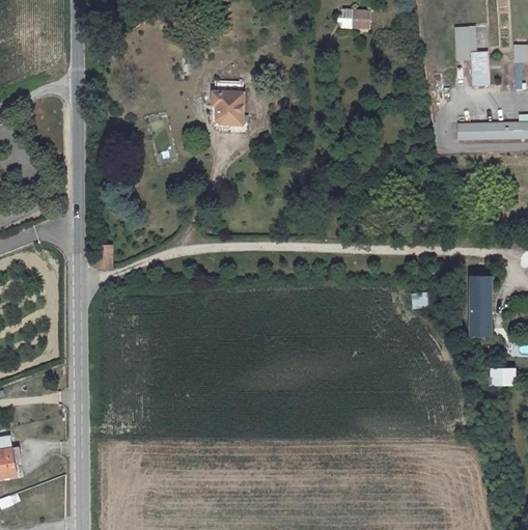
[(358,1),(350,1),(349,19),(358,20),(358,1)]
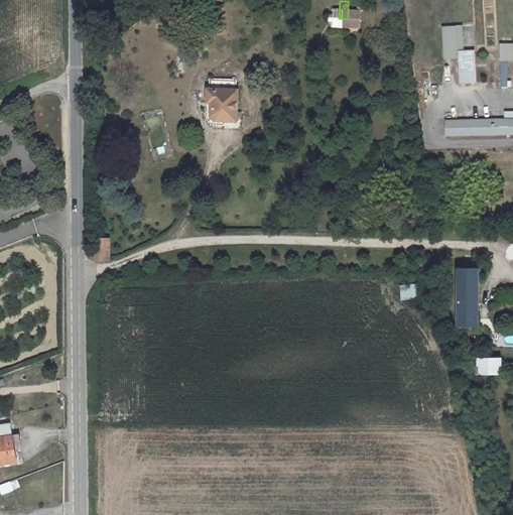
[(366,2),(348,1),(348,19),(365,19),(366,2)]
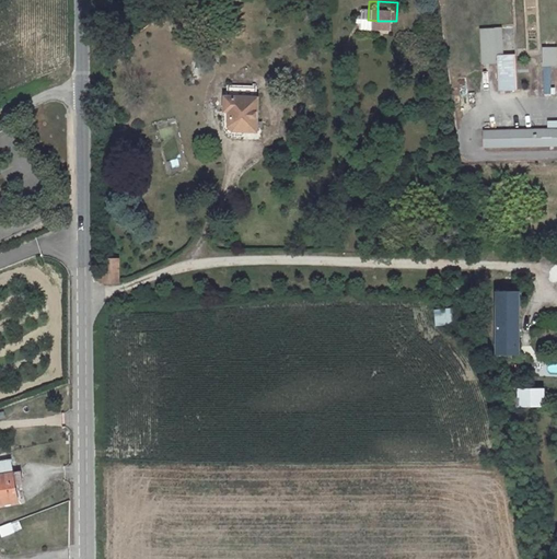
[(498,92),(517,91),(514,54),(502,55),(500,27),(477,28),(479,65),(497,63),(498,92)]
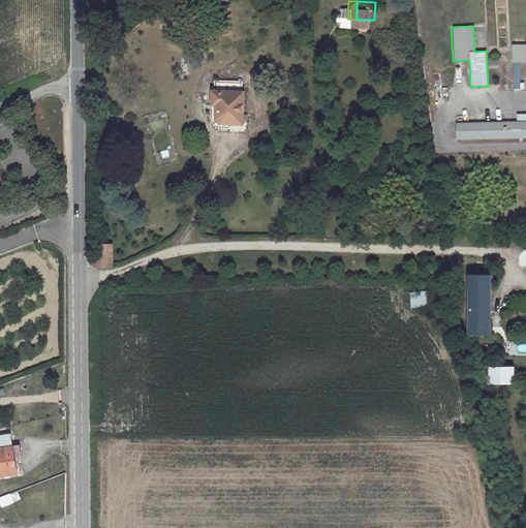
[(525,63),(525,44),(511,44),(511,63),(525,63)]
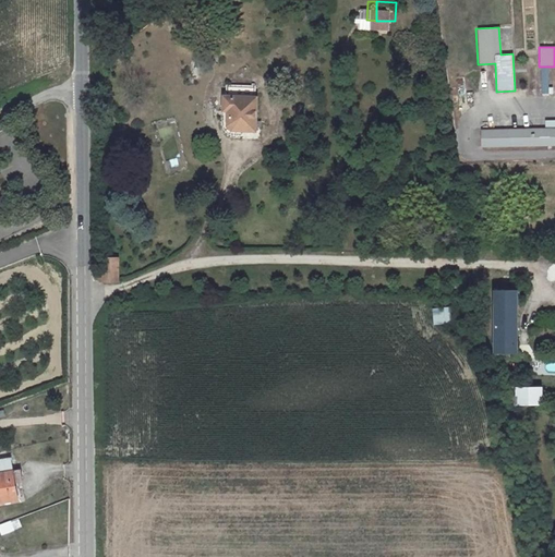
[(538,68),(540,96),(549,95),(546,68),(538,68)]
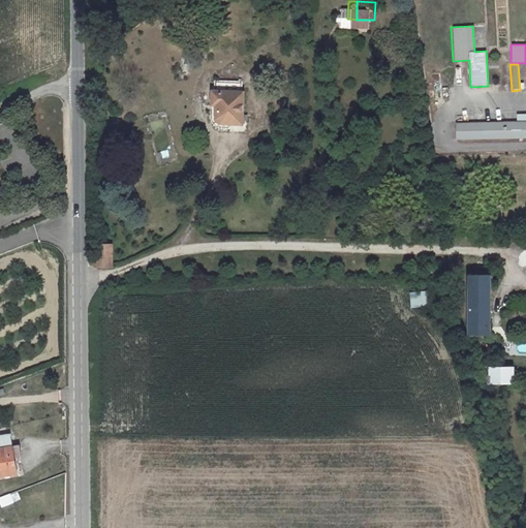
[(221,83),(219,82),(218,96),(223,96),(223,110),(223,113),(224,114),(248,115),(249,111),(252,111),(252,106),(249,106),(249,83),(247,83),(247,73),(221,72),(221,83)]
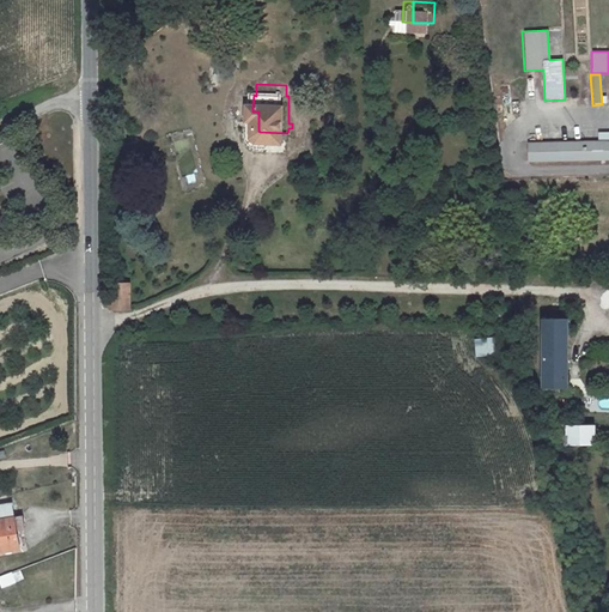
[(608,144),(519,146),(519,167),(608,164),(608,144)]
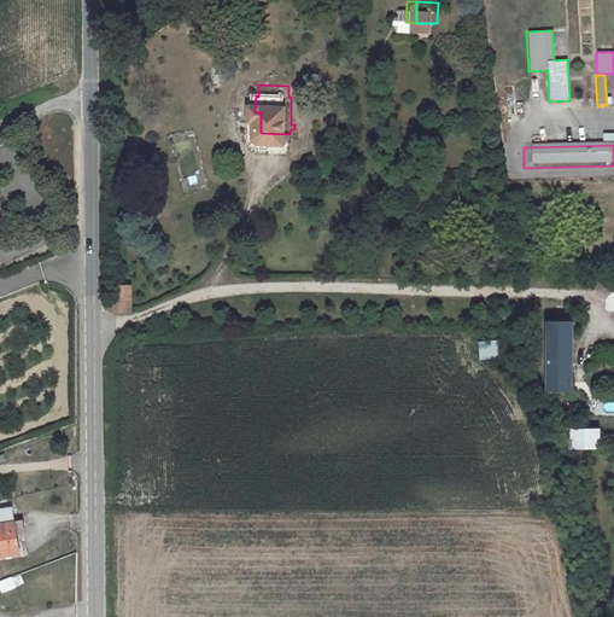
[(138,277),(121,277),(121,291),(121,301),(138,301),(138,277)]
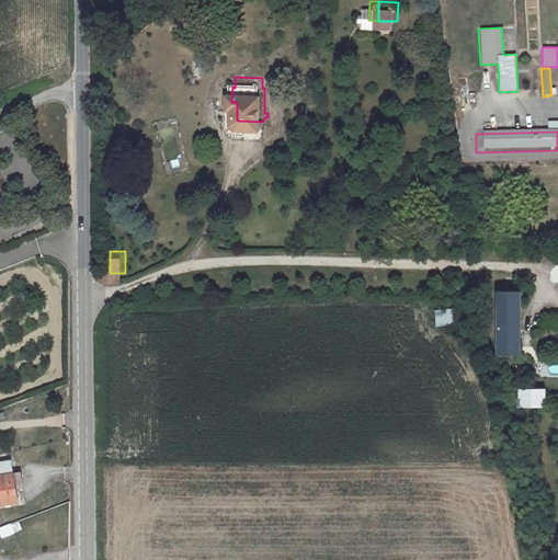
[(503,290),(492,290),(492,303),(503,303),(503,290)]
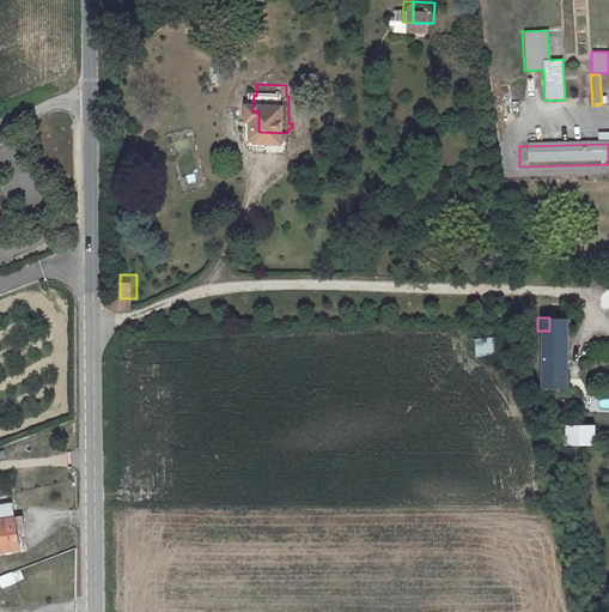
[(549,331),(537,331),(539,381),(564,381),(564,317),(549,317),(549,331)]
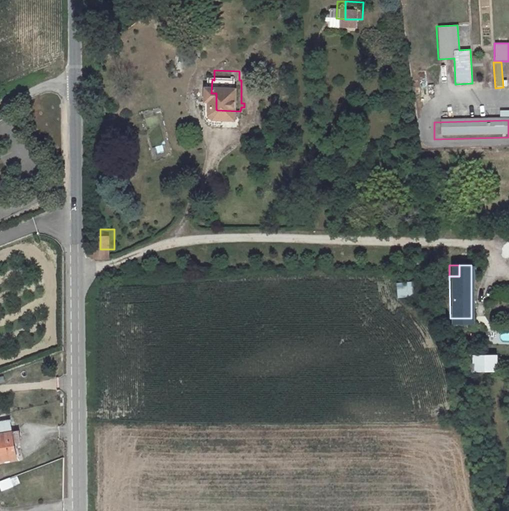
[(396,298),(413,297),(412,282),(395,283),(396,298)]
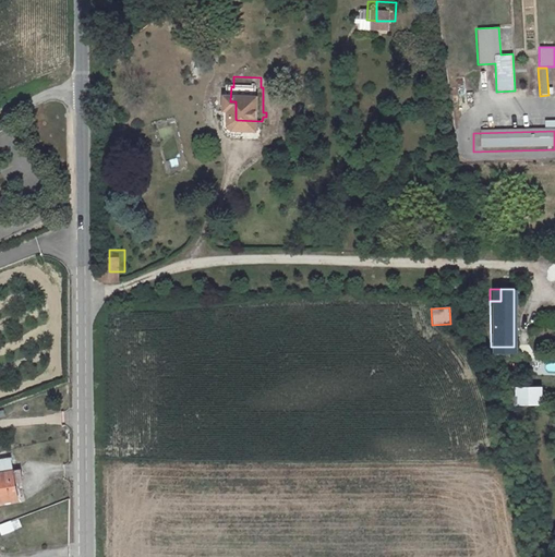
[(537,387),(514,387),(513,404),(538,404),(537,387)]
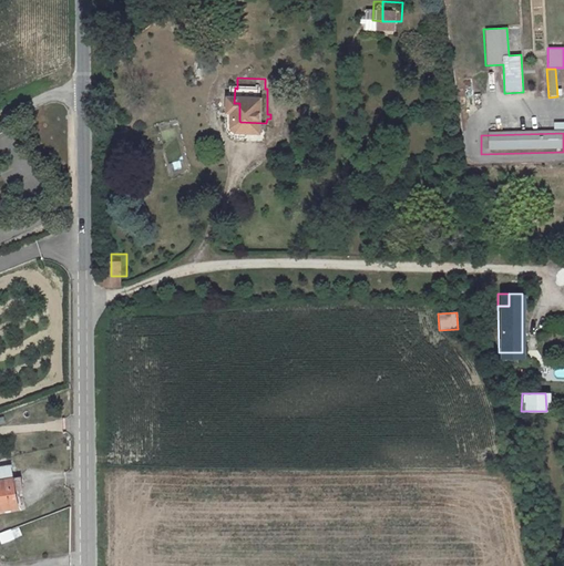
[(16,470),(0,472),(0,505),(1,515),(21,513),(19,495),(18,483),(16,470)]
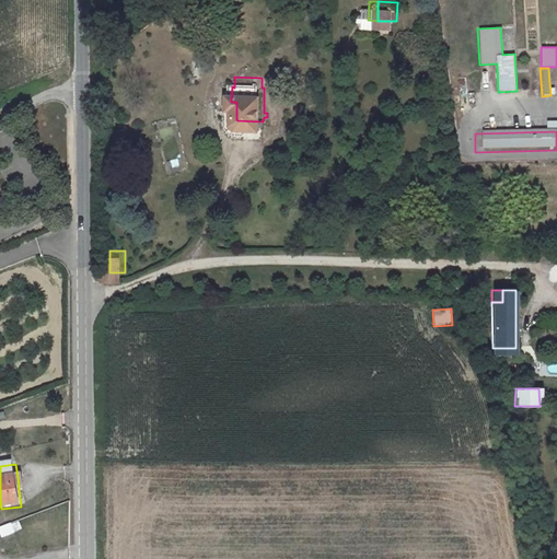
[(0,538),(20,531),(16,521),(0,526),(0,538)]
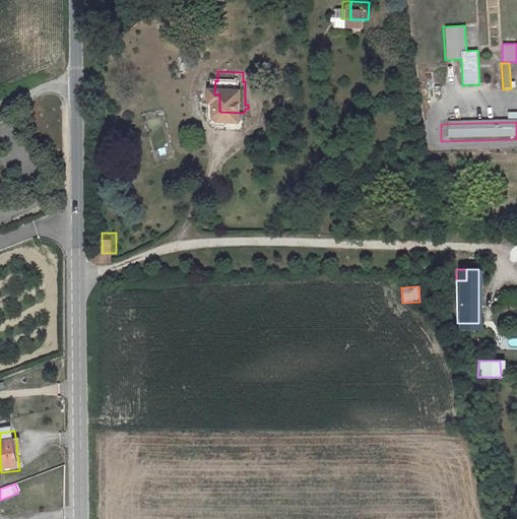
All buildings are outlined.
